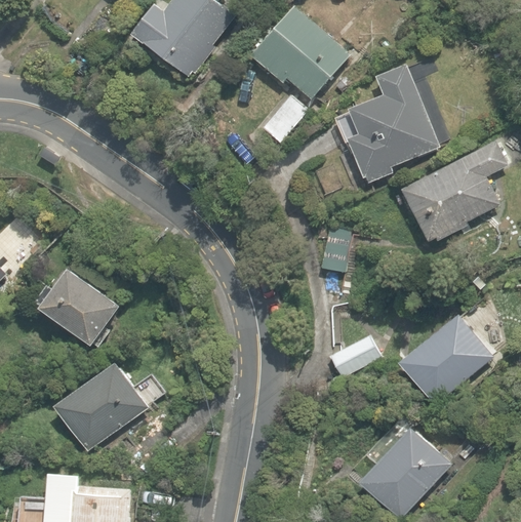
[(130,34),(187,78),(192,72),(194,74),(213,48),(210,46),(234,16),(212,0),(170,0),(163,10),(154,3),(130,34)]
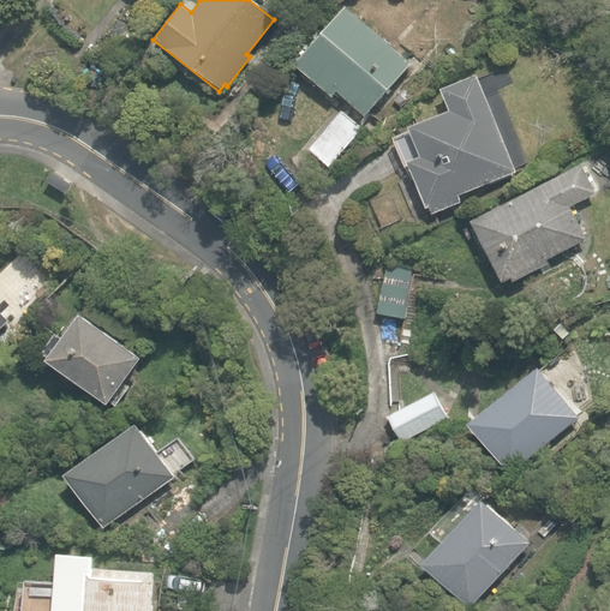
[(335,93),(364,118),(410,65),(342,6),(293,65),(330,97),(335,93)]
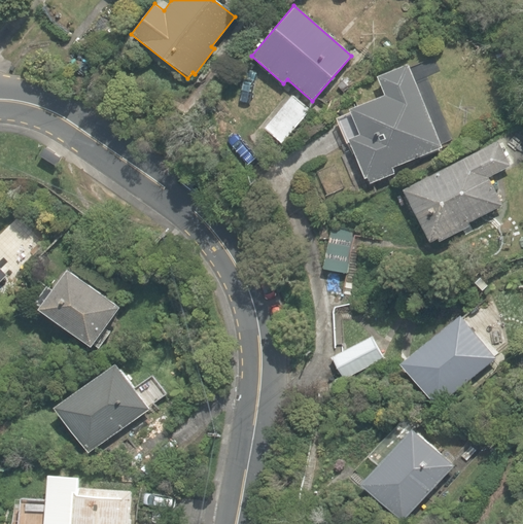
[(345,134),(367,187),(393,176),(391,170),(440,150),(406,66),(375,78),(381,97),(347,110),(355,130),(345,134)]
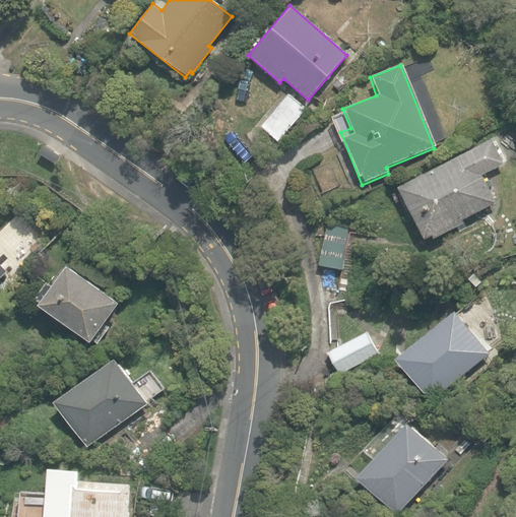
[(259,126),(276,141),(303,110),(285,94),(259,126)]
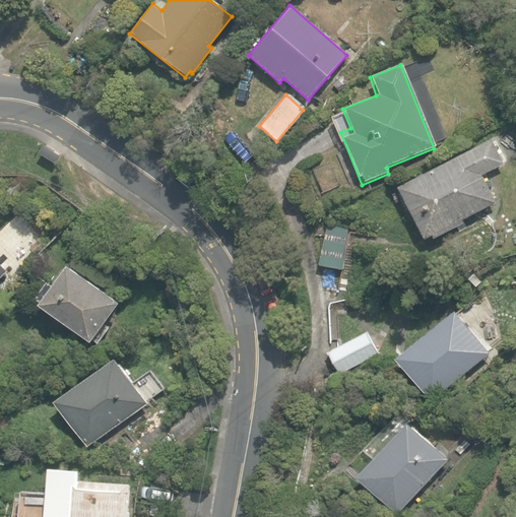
[(396,187),(424,240),(431,236),(433,239),(462,223),(460,220),(495,203),(480,176),(502,165),(490,139),(396,187)]
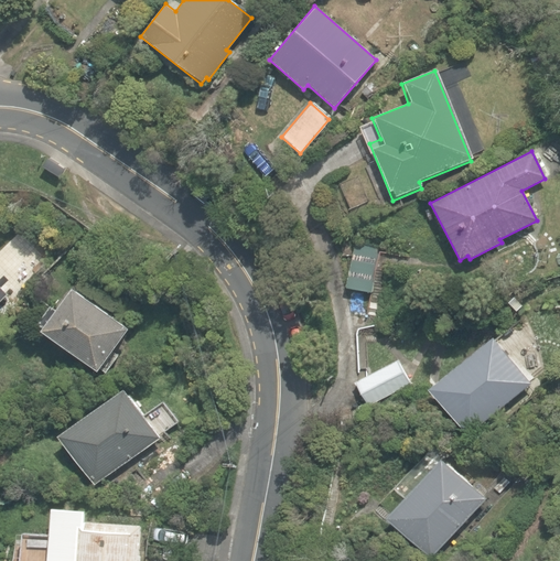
[(344,290),(367,294),(373,267),(350,262),(344,290)]
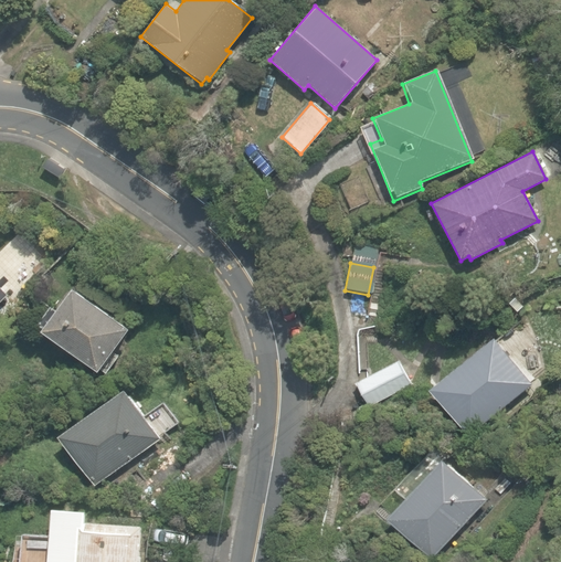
[(43,329),(98,370),(129,329),(74,288),(43,329)]
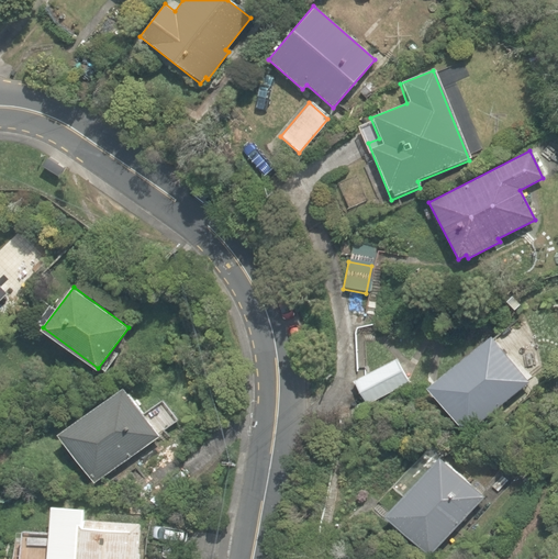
[(427,387),(465,433),(526,383),(489,336),(427,387)]
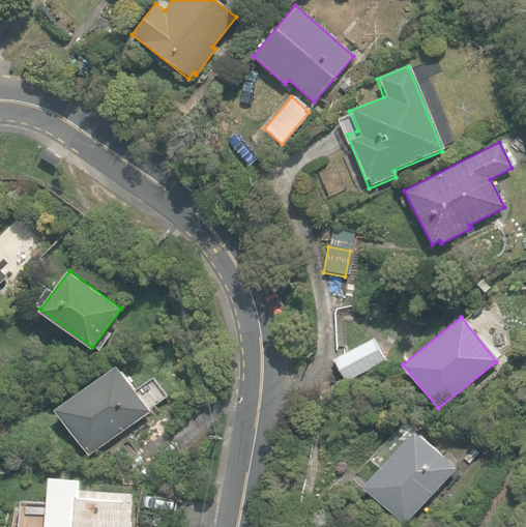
[(331,359),(344,382),(381,363),(370,340),(331,359)]
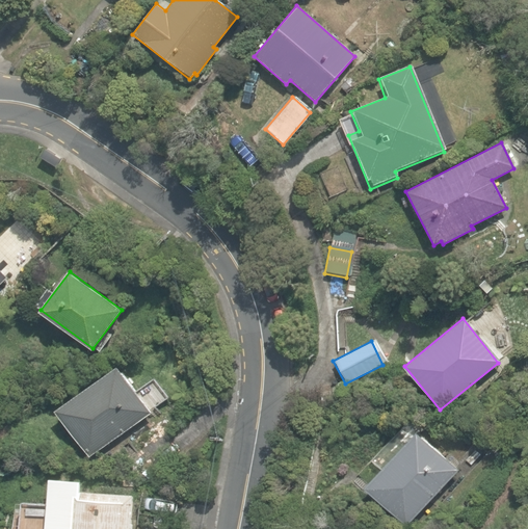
[(56,411),(88,456),(150,413),(117,367),(56,411)]
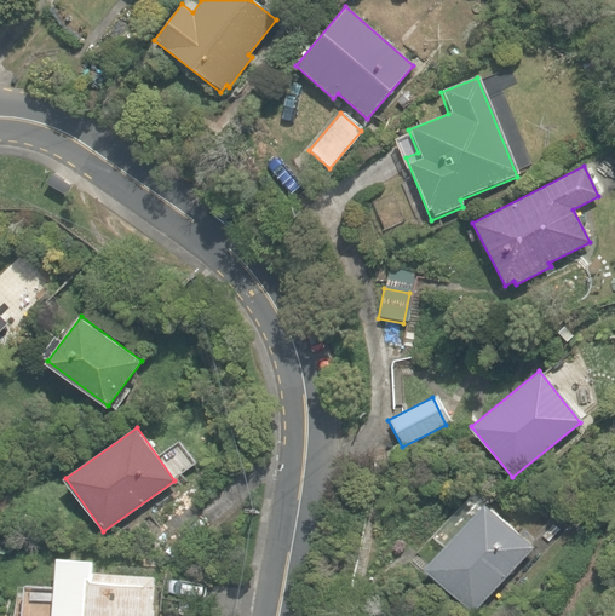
[(424,568),(472,612),(533,548),(484,502),(424,568)]
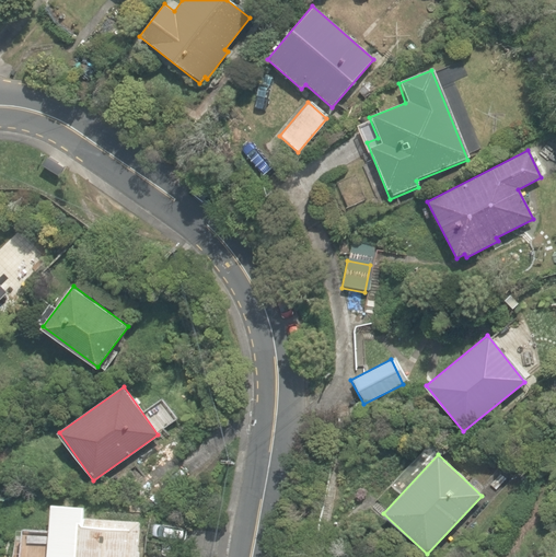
[(139,556),(140,552),(137,552),(140,522),(84,517),(85,507),(53,503),(47,556),(139,556)]
